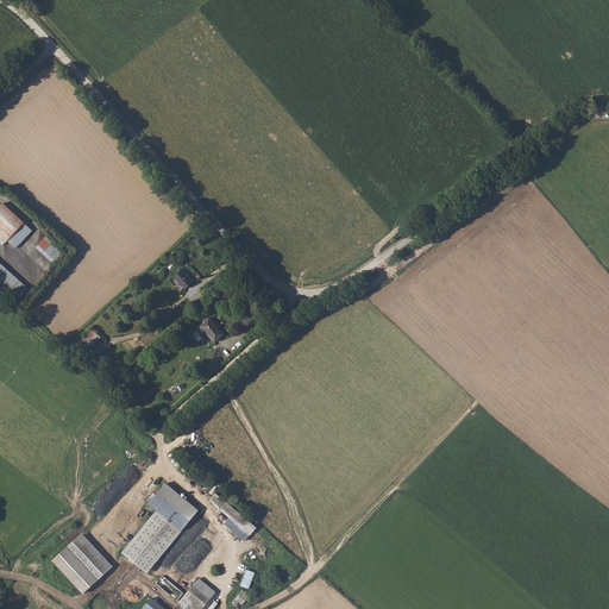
[(4,201),(0,205),(0,238),(14,251),(35,230),(4,201)]
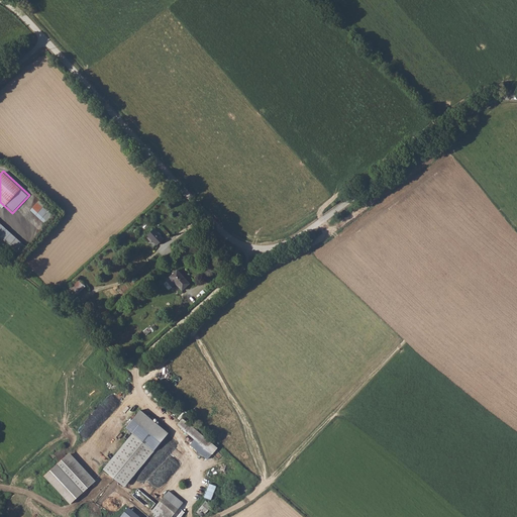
[(30,210),(45,223),(54,213),(39,200),(30,210)]
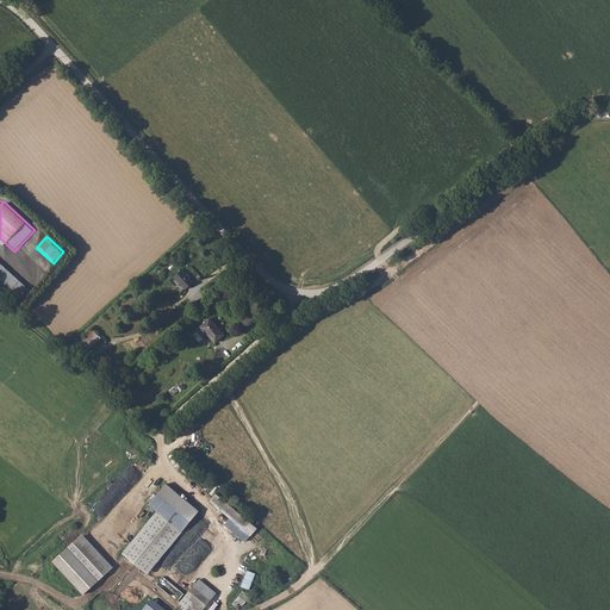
[(32,290),(0,261),(0,278),(23,299),(32,290)]
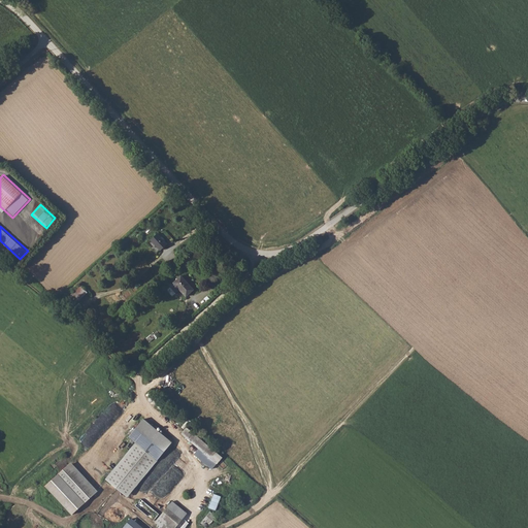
[(158,231),(152,237),(162,248),(168,242),(158,231)]
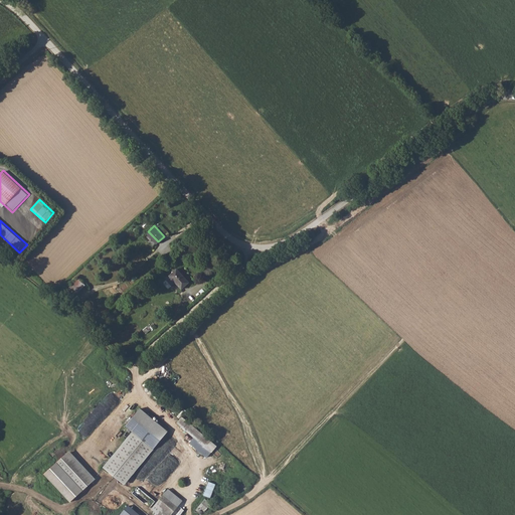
[(175,266),(167,273),(180,287),(188,279),(175,266)]
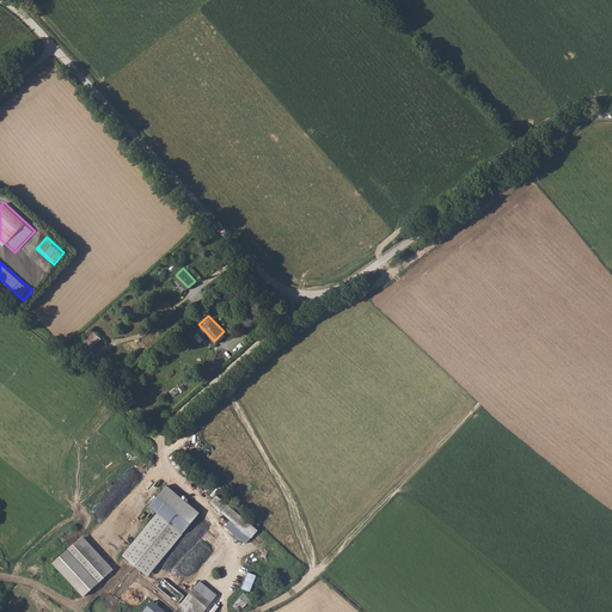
[(89,350),(102,338),(95,330),(81,342),(89,350)]
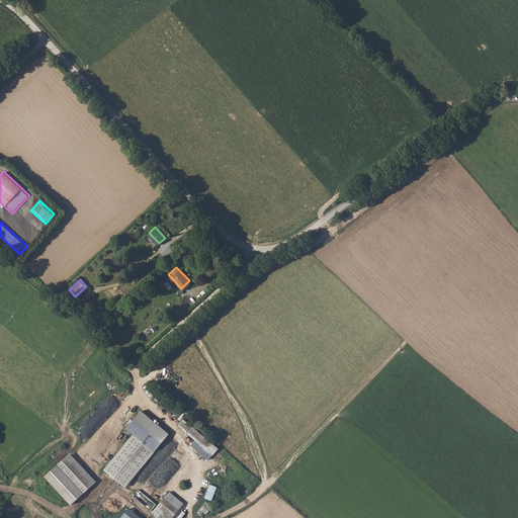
[(148,335),(154,330),(151,326),(145,331),(148,335)]
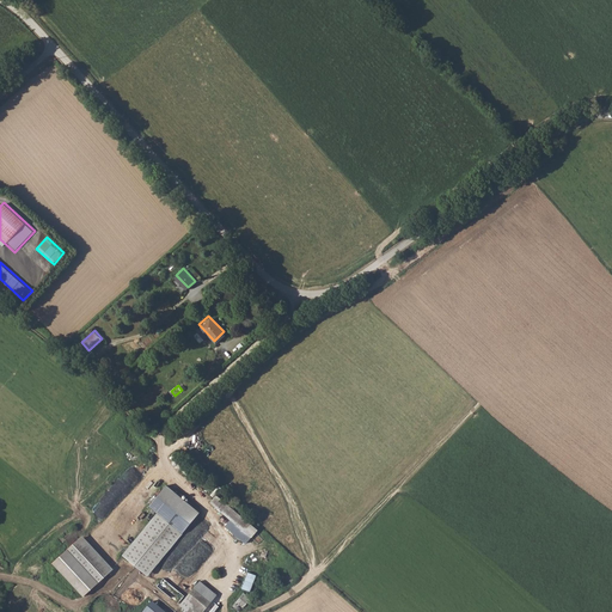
[(225,477),(220,483),(226,489),(232,483),(225,477)]
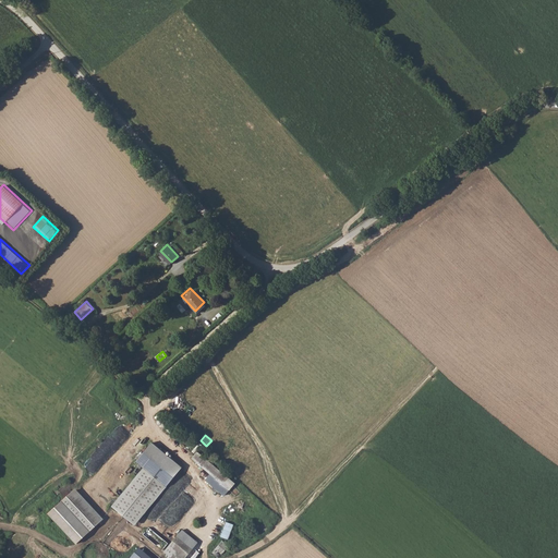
[(112,507),(135,525),(183,468),(153,443),(136,462),(144,468),(112,507)]
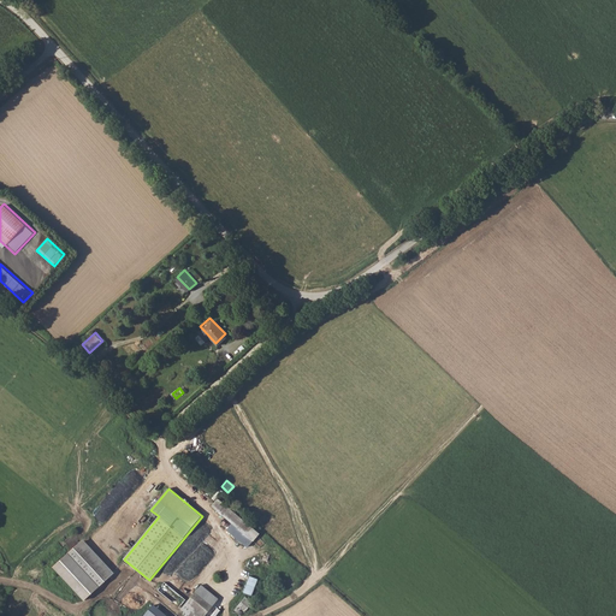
[(260,534),(218,498),(212,507),(254,542),(260,534)]
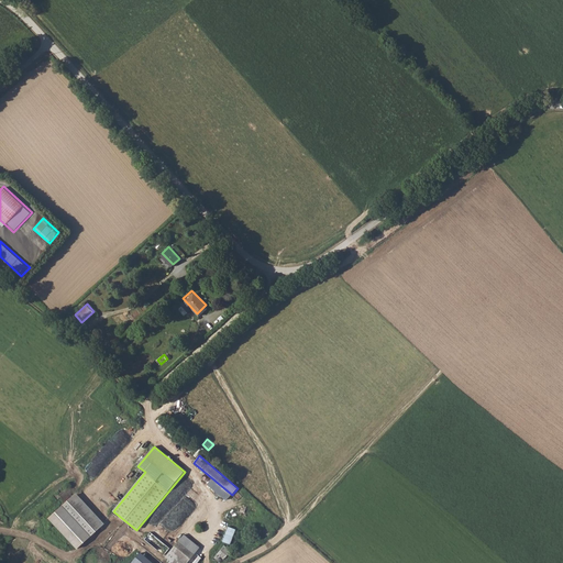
[(105,525),(76,493),(48,518),(77,550),(105,525)]
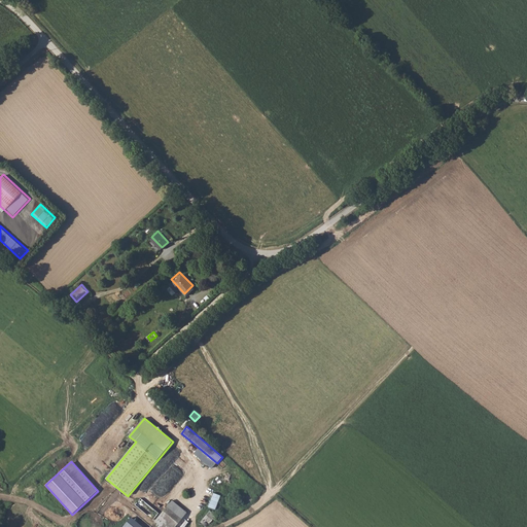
[(172,500),(154,522),(161,526),(175,526),(187,513),(172,500)]
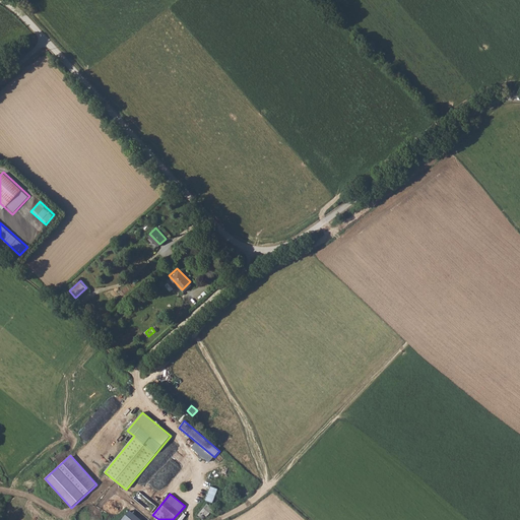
[(198,515),(204,519),(212,508),(207,503),(198,515)]
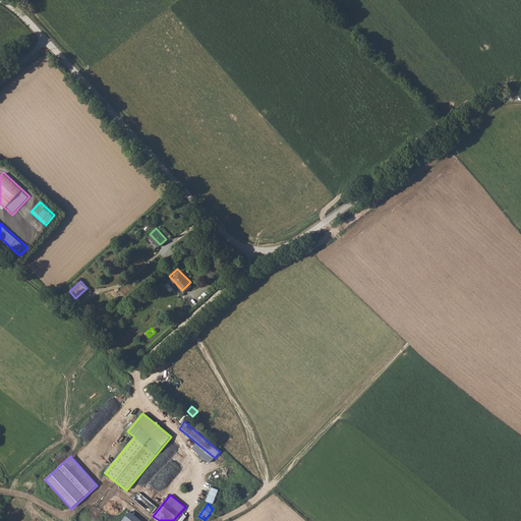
[(141,520),(128,511),(120,520),(141,520)]
